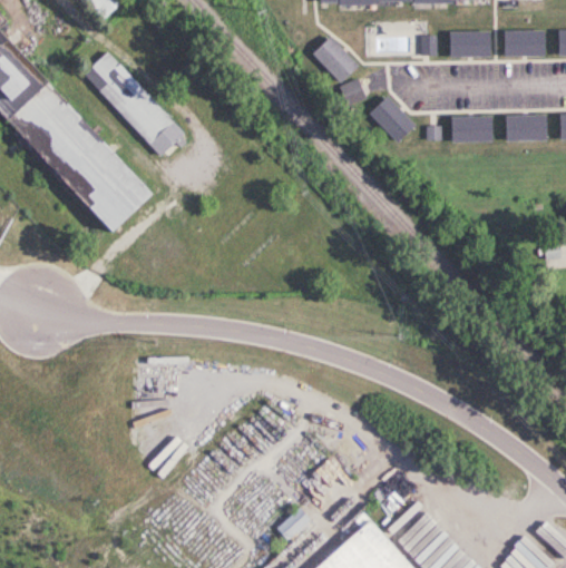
[(86,0),(105,20),(125,0),(86,0)]
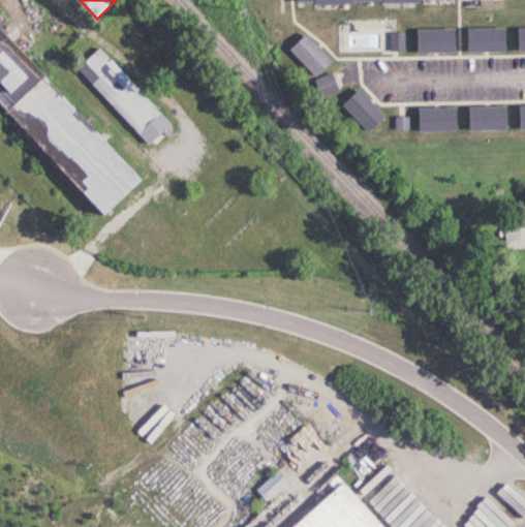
[(467,51),(506,51),(506,26),(467,26),(467,51)]
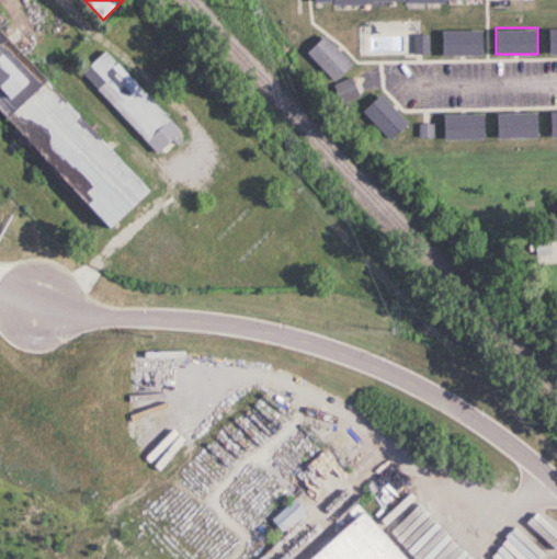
[(443,29),(443,55),(484,55),(484,29),(443,29)]
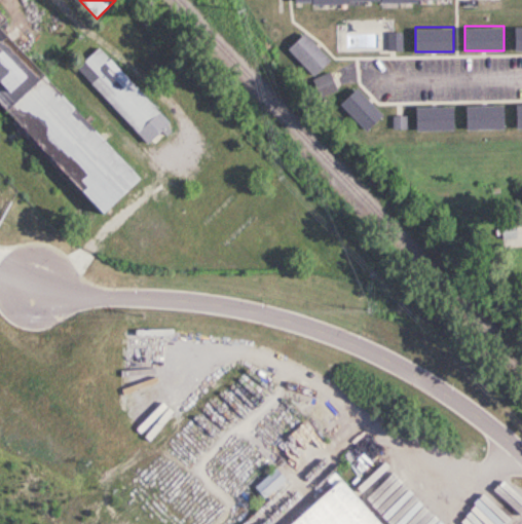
[(407,49),(407,30),(390,30),(390,49),(407,49)]
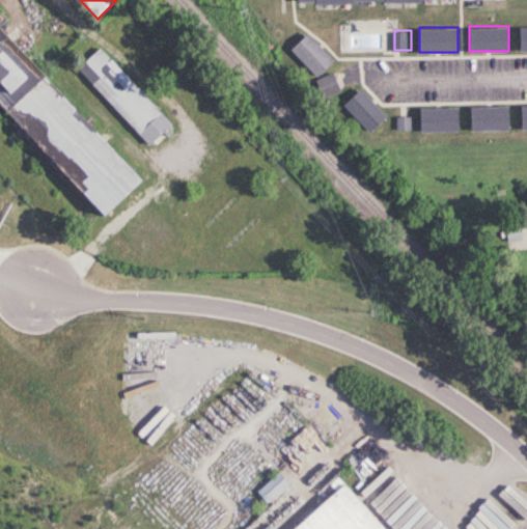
[(335,58),(309,31),(292,48),(319,75),(335,58)]
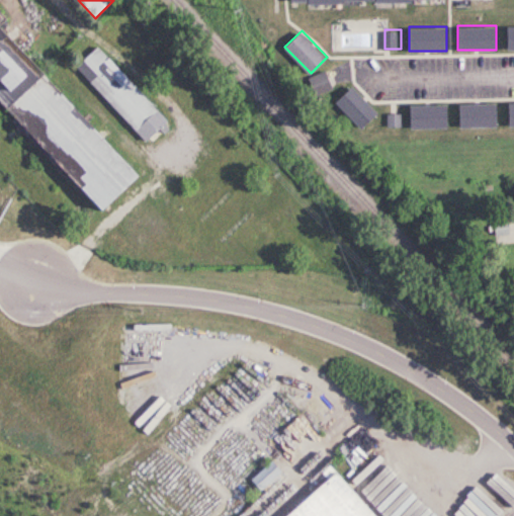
[(0,36),(0,104),(96,208),(131,177),(0,36)]
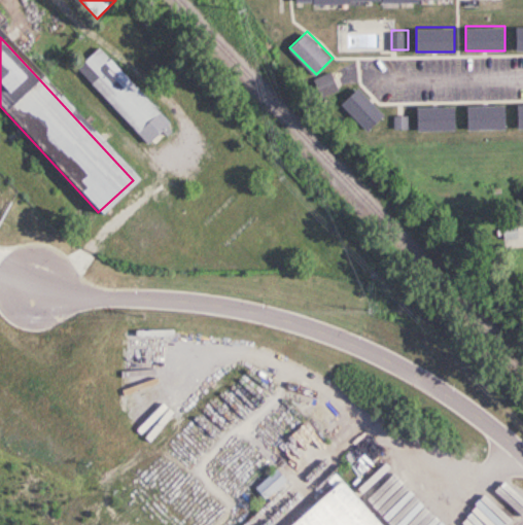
[(77,66),(148,142),(171,121),(100,45),(77,66)]
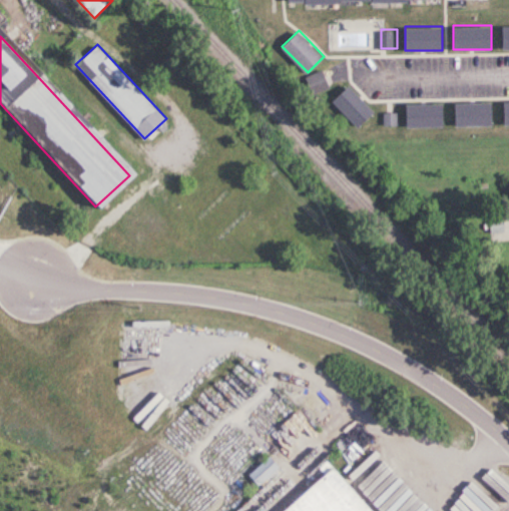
[(309,75),(315,92),(332,87),(326,69),(309,75)]
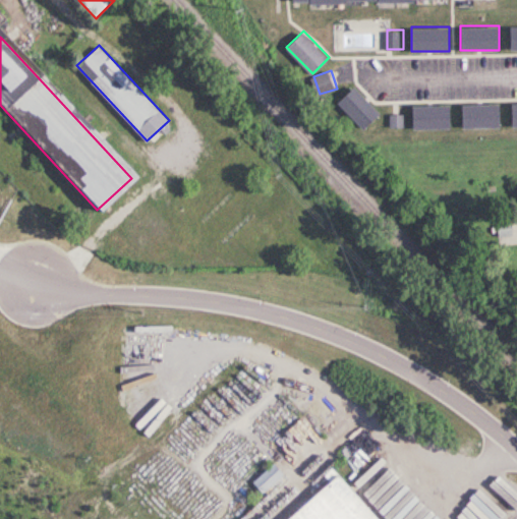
[(338,102),(364,128),(381,111),(354,85),(338,102)]
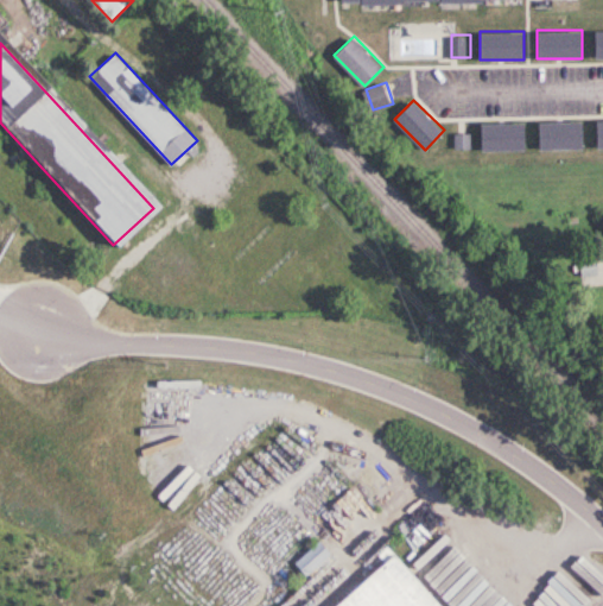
[(582,149),(582,120),(539,120),(539,149),(582,149)]
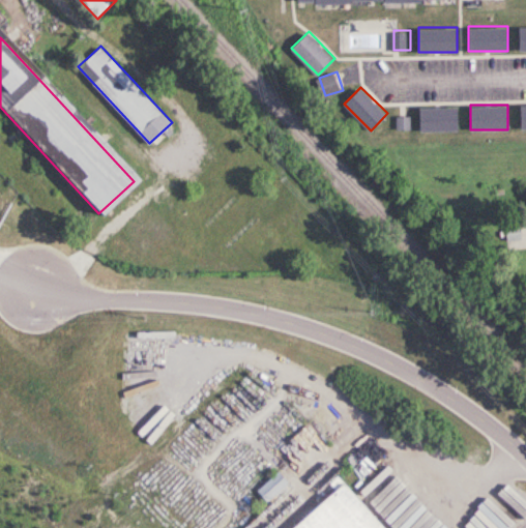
[(458,106),(419,106),(419,130),(458,130),(458,106)]
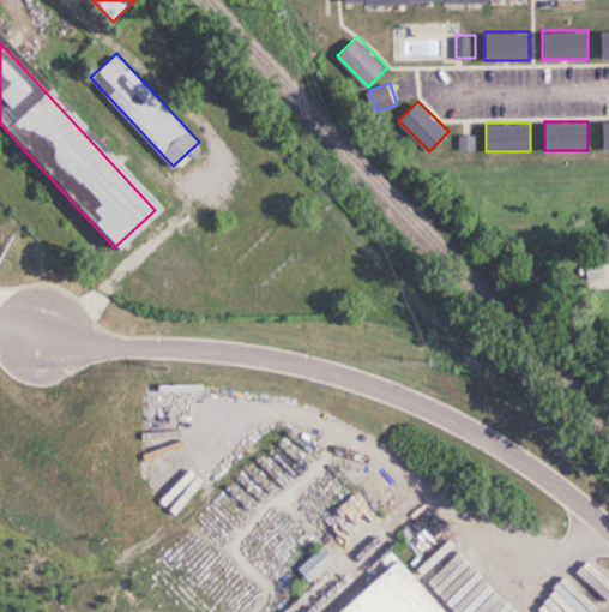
[(603,259),(586,261),(588,276),(603,275),(603,259)]
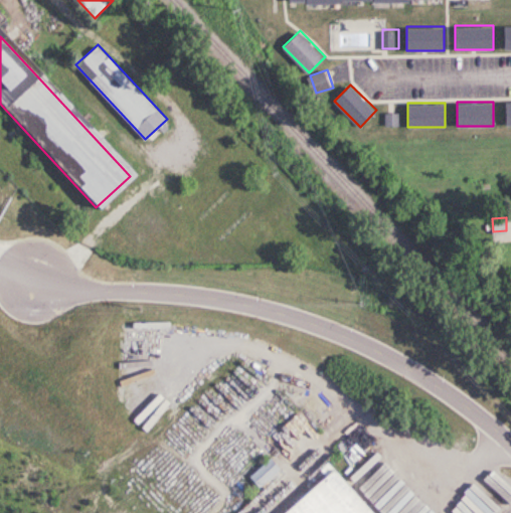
[(283,469),(273,457),(250,477),(262,488),(283,469)]
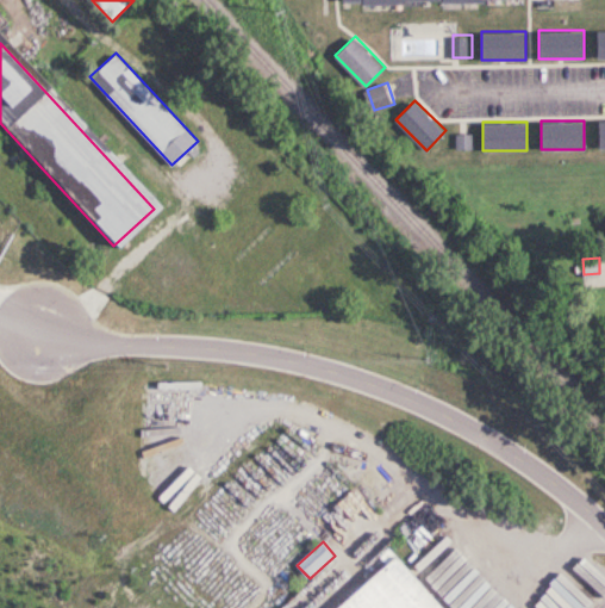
[(443,607),(399,556),(336,607),(443,607)]
